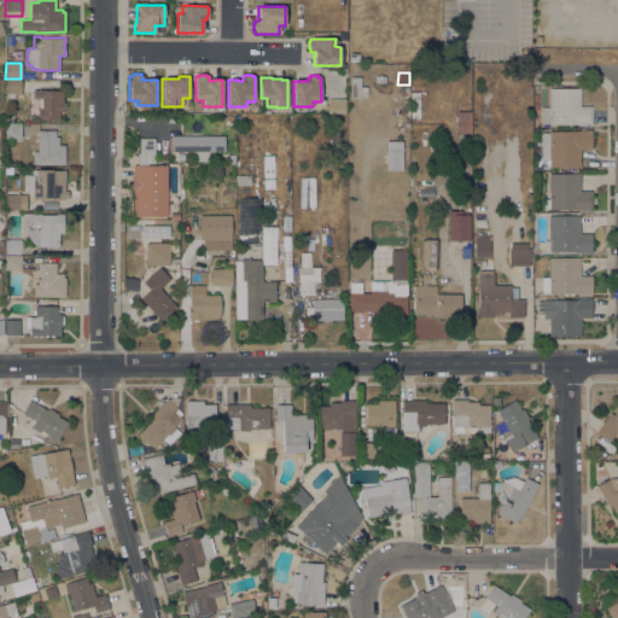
[(361,87),(367,87),(367,97),(361,97),(361,98),(350,98),(350,77),(361,77),(361,87)]
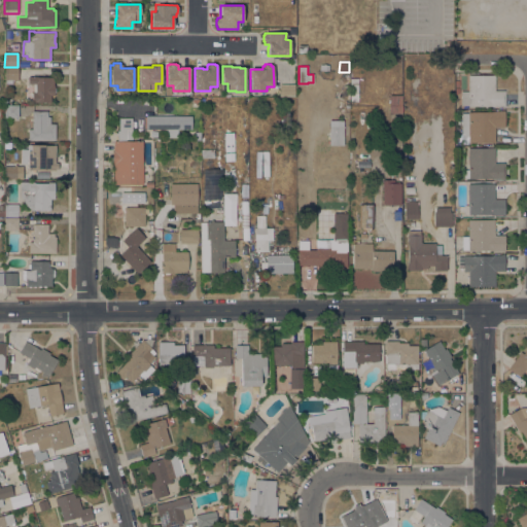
[(18,68),(18,79),(5,79),(4,68),(18,68)]
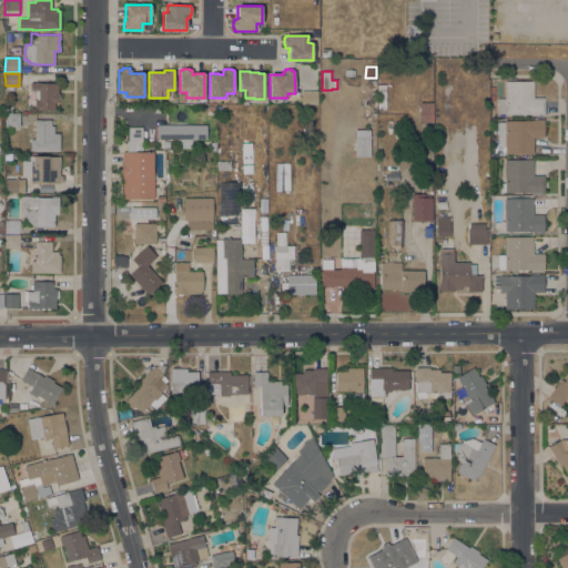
[(533,81),(533,98),(544,98),(544,115),(538,115),(538,114),(505,114),(505,113),(497,113),(496,99),(504,99),(504,81),(533,81)]
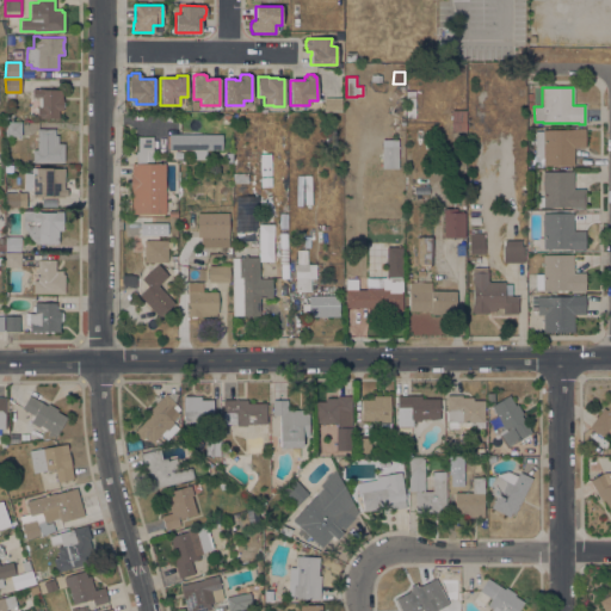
[(42,90),(62,90),(62,99),(62,100),(63,103),(63,106),(62,109),(62,110),(59,110),(59,118),(37,118),(37,106),(32,106),(32,90),(42,90)]
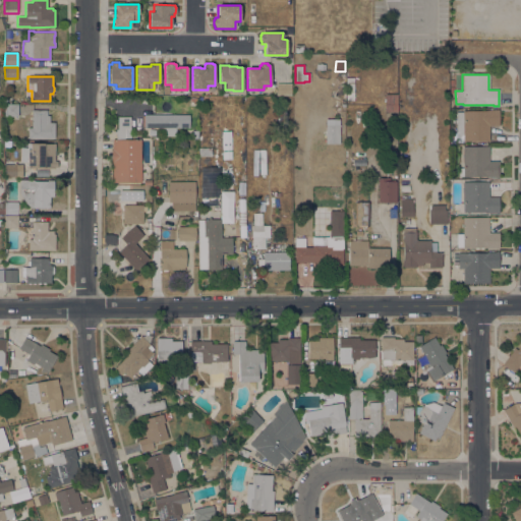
[(354,77),(354,100),(346,100),(346,77),(354,77)]
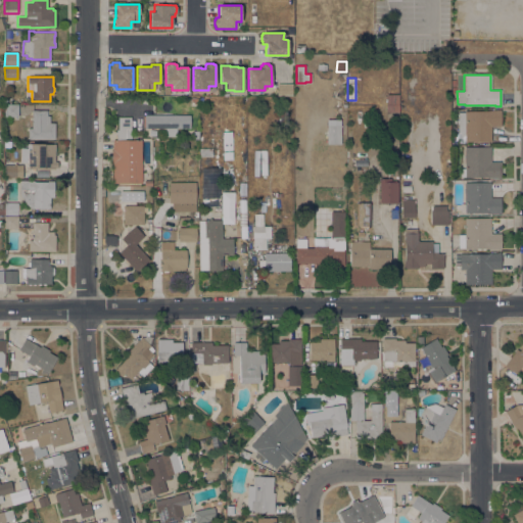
[(292,84),(292,95),(277,95),(277,84),(292,84)]
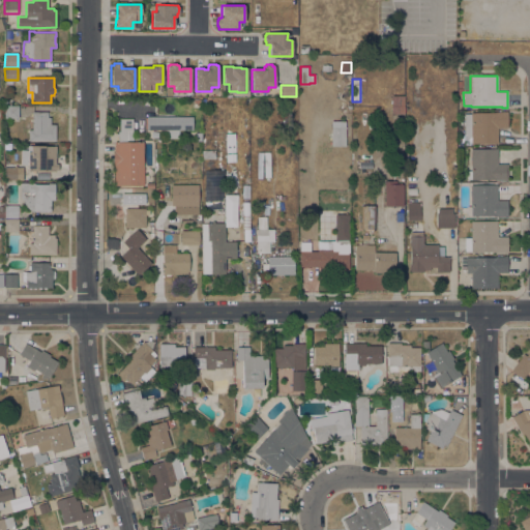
[(391,95),(404,95),(404,114),(391,114),(391,95)]
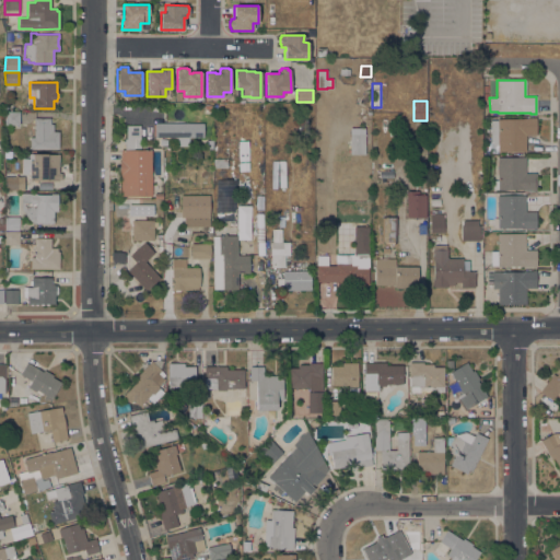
[(19,125),(4,125),(4,113),(19,113),(19,125)]
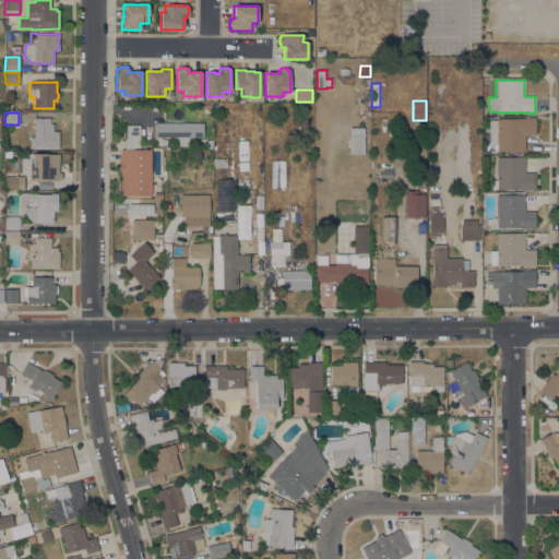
[(369,117),(369,126),(360,126),(361,117),(369,117)]
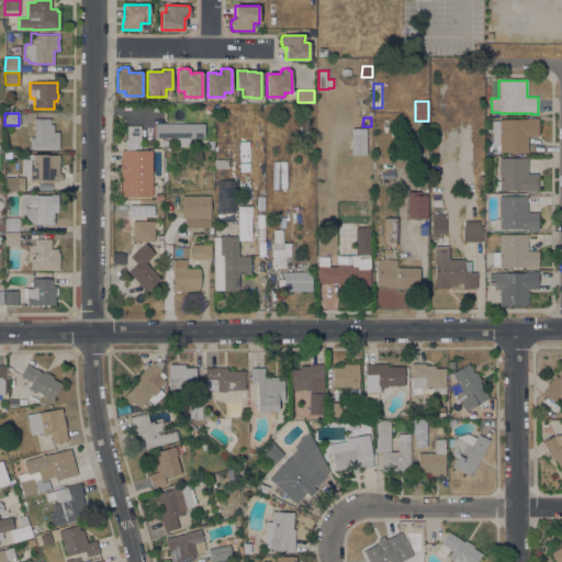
[(34,119),(51,119),(51,124),(53,125),(53,132),(58,132),(58,149),(30,149),(30,137),(34,137),(34,119)]
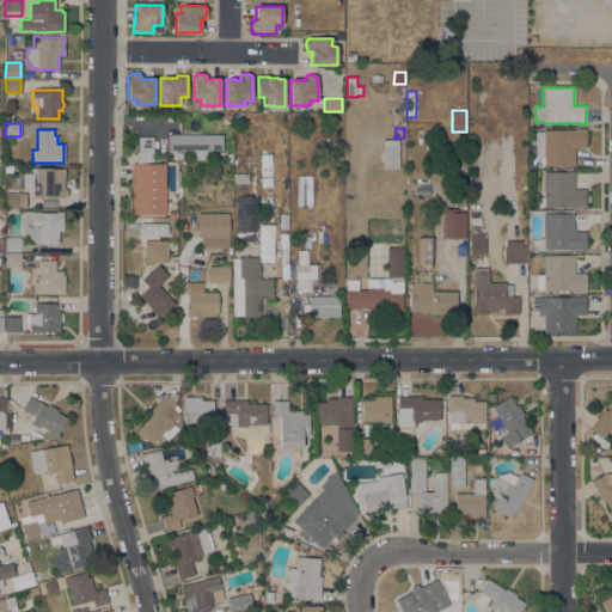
[(573,130),(573,129),(580,129),(586,129),(586,147),(574,147),(575,165),(544,166),(544,158),(538,158),(538,155),(536,155),(536,132),(544,132),(544,130),(573,130)]
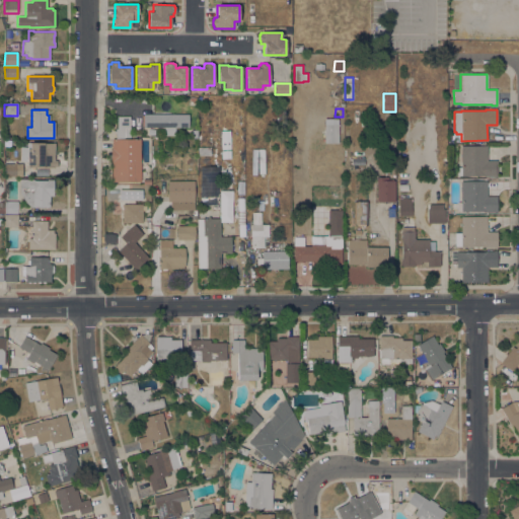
[(189,115),(189,127),(174,127),(174,135),(163,135),(163,127),(143,127),(143,126),(142,126),(142,116),(143,116),(143,114),(189,115)]
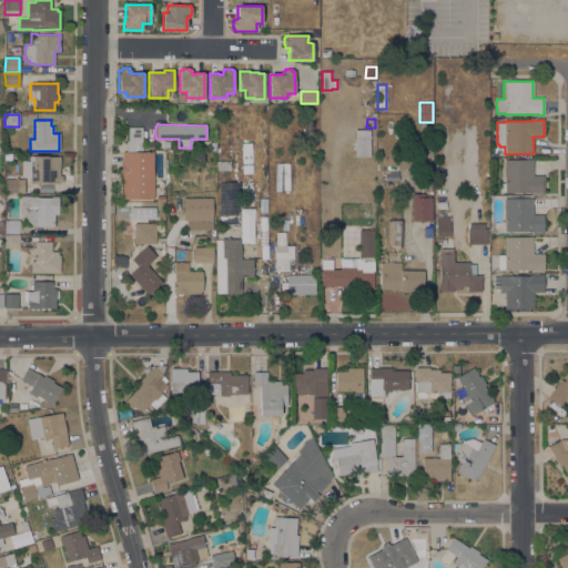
[(153,199),(122,199),(122,178),(121,178),(121,163),(122,163),(122,152),(127,152),(127,141),(128,141),(128,127),(142,127),(142,141),(137,141),(137,152),(153,152),(153,199)]
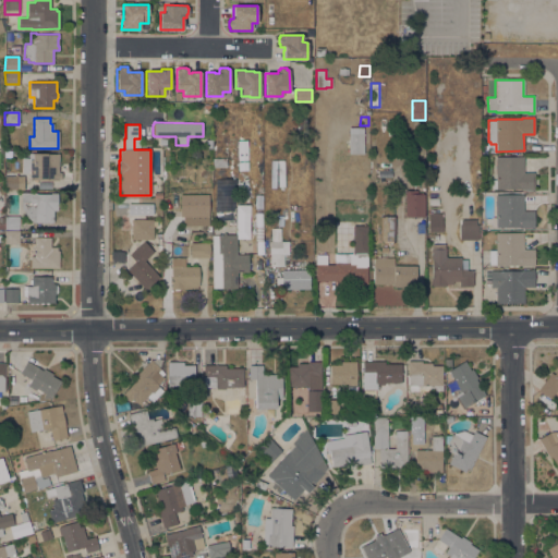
[(363,154),(349,154),(349,128),(363,128),(363,132),(363,154)]
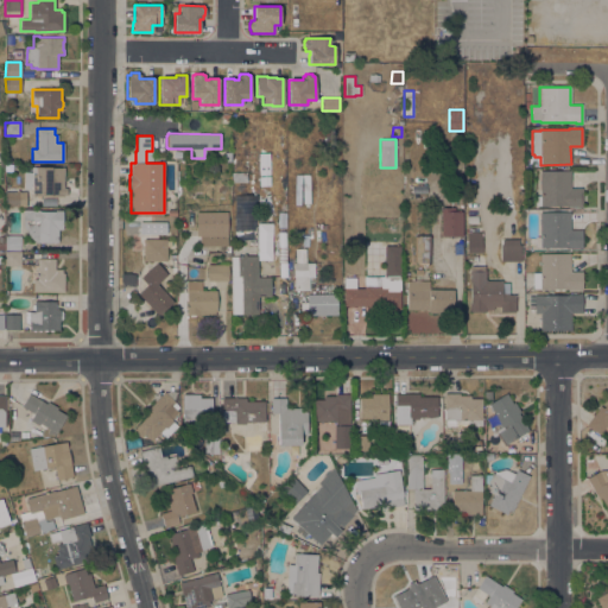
[(24,172),(35,172),(35,166),(51,166),(51,168),(64,168),(63,196),(32,196),(32,189),(24,189),(24,172)]
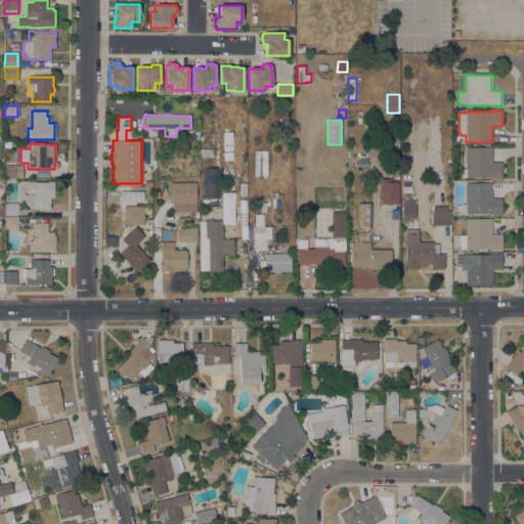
[(466,176),(462,177),(462,169),(466,169),(465,153),(462,153),(462,147),(491,146),(491,163),(501,162),(501,178),(497,178),(488,178),(488,177),(466,177),(466,176)]
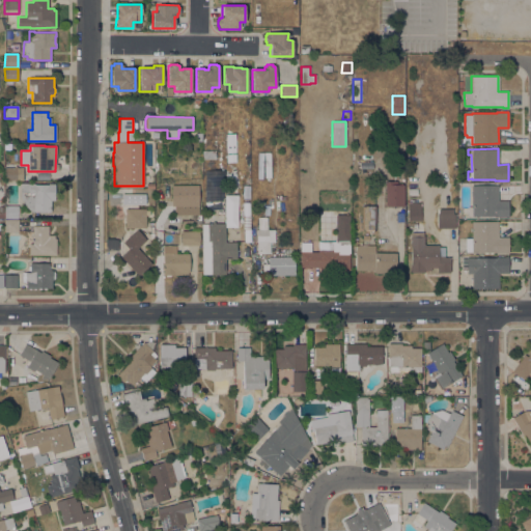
[(216,150),(216,159),(202,159),(202,150),(216,150)]
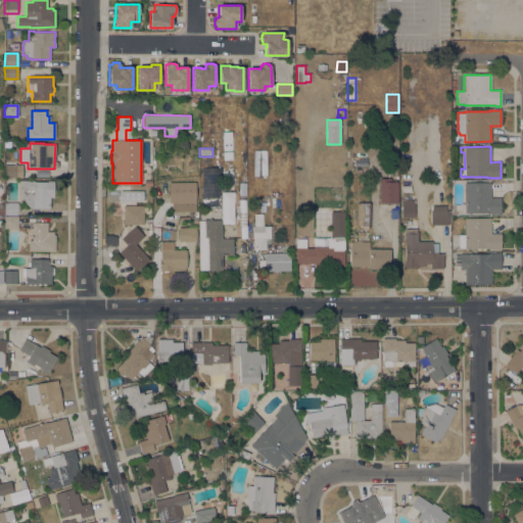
[(13,165),(13,163),(16,163),(16,165),(22,165),(21,178),(4,178),(4,165),(13,165)]
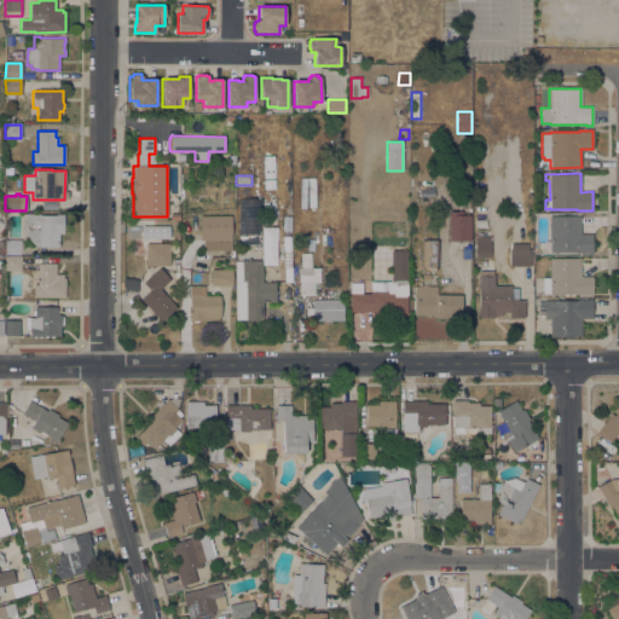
[(273,247),(261,247),(261,244),(238,243),(239,198),(262,200),(262,203),(275,203),(273,247)]
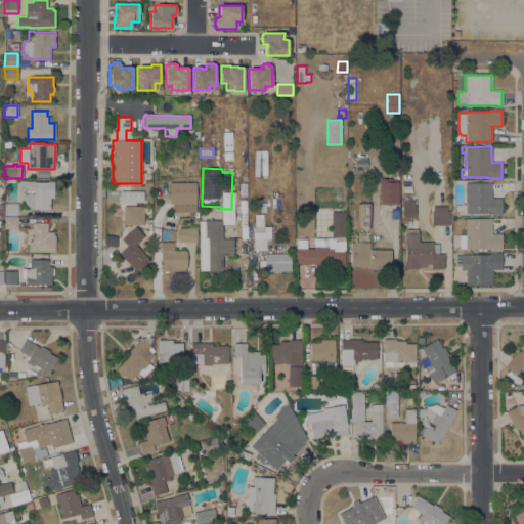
[(398,203),(397,203),(397,204),(382,204),(382,203),(380,203),(380,179),(391,179),(391,182),(398,182),(398,203)]
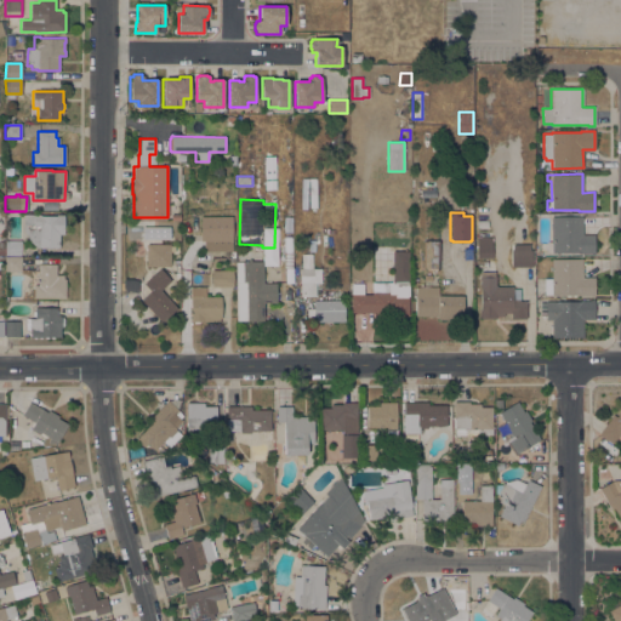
[(24,215),(40,215),(40,216),(56,216),(56,215),(63,215),(63,234),(60,234),(58,249),(38,248),(32,244),(23,232),(24,215)]
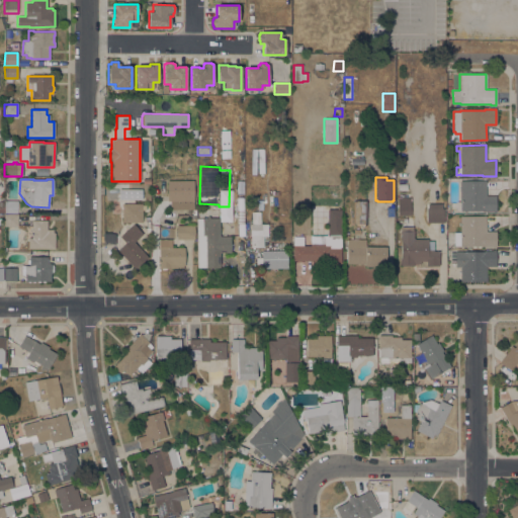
[(460,181),(463,181),(463,180),(470,180),(470,181),(477,181),(477,180),(484,179),(484,180),(486,180),(486,195),(496,195),(496,211),(493,211),(483,211),(483,210),(455,210),(455,202),(460,202),(460,181)]
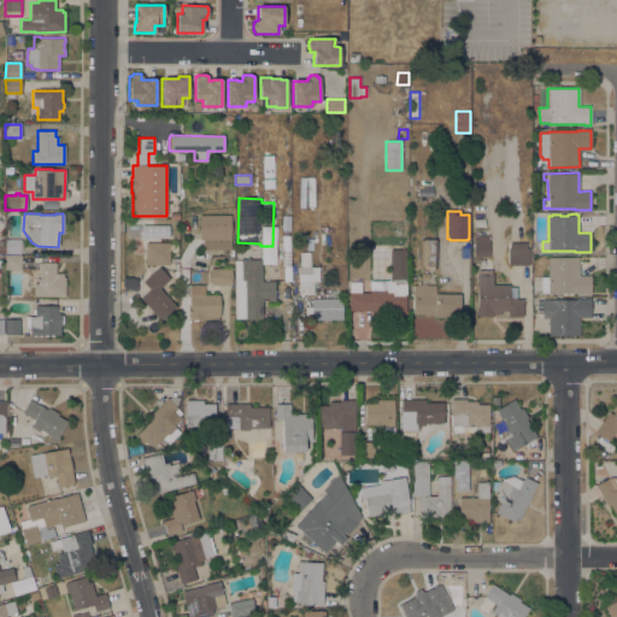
[(147,238),(147,236),(142,236),(142,225),(147,225),(169,225),(169,238),(147,238)]
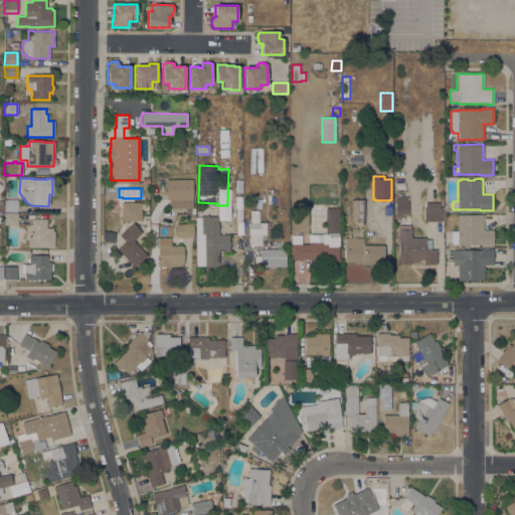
[(407,213),(395,213),(395,196),(407,196),(407,213)]
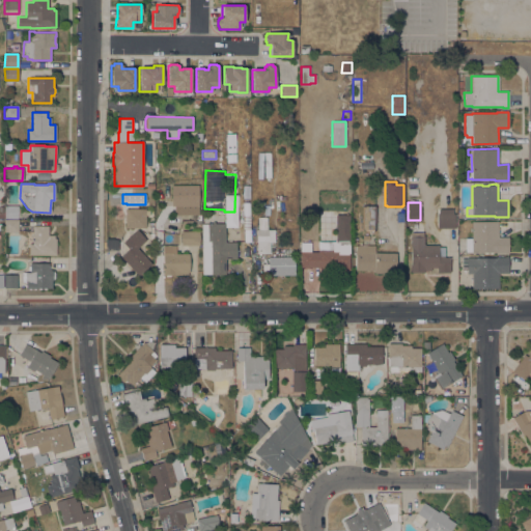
[(18,218),(4,219),(4,205),(18,205),(18,218)]
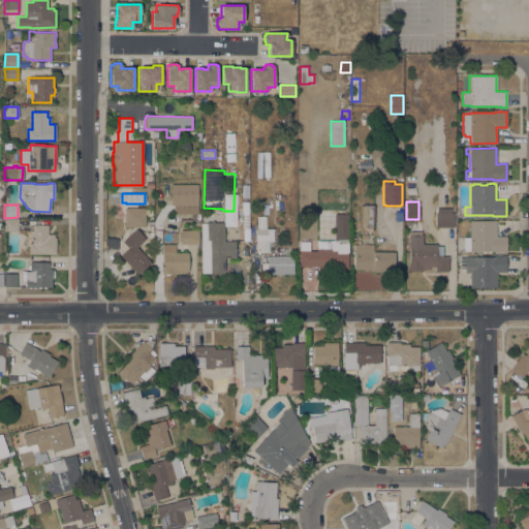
[(374,228),(372,228),(372,230),(362,229),(362,228),(361,227),(361,205),(374,206),(374,228)]
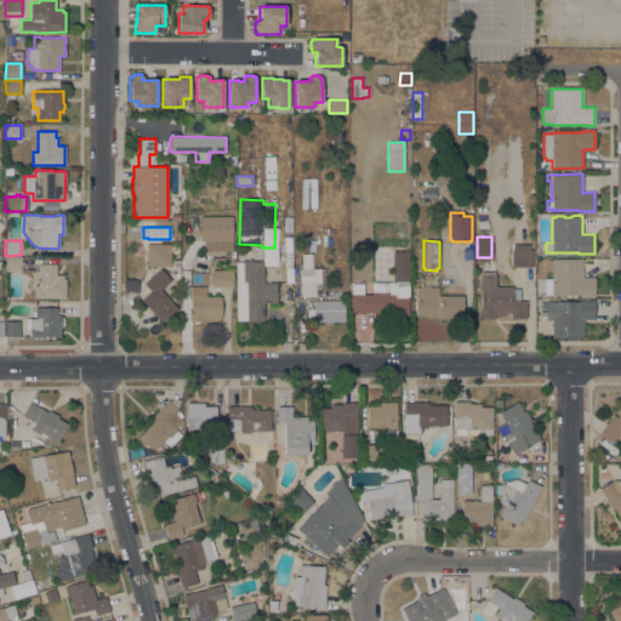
[(170,267),(146,266),(147,244),(170,244),(170,267)]
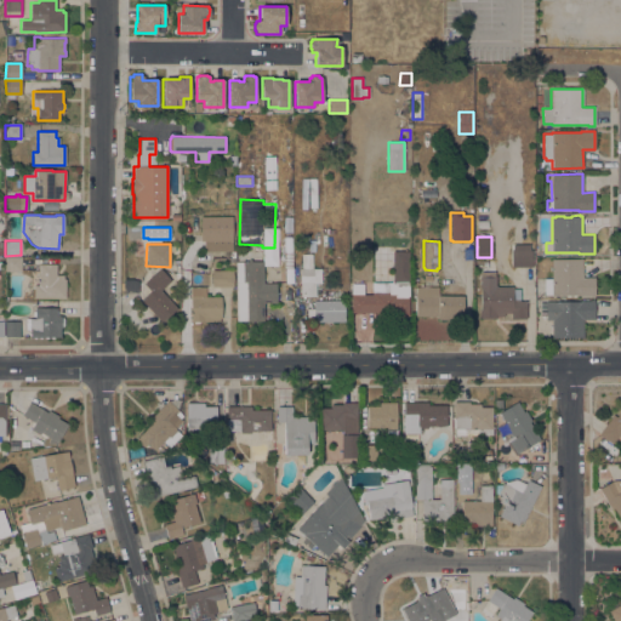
[(511,250),(513,250),(513,244),(530,244),(530,250),(533,250),(533,265),(533,267),(512,267),(511,250)]
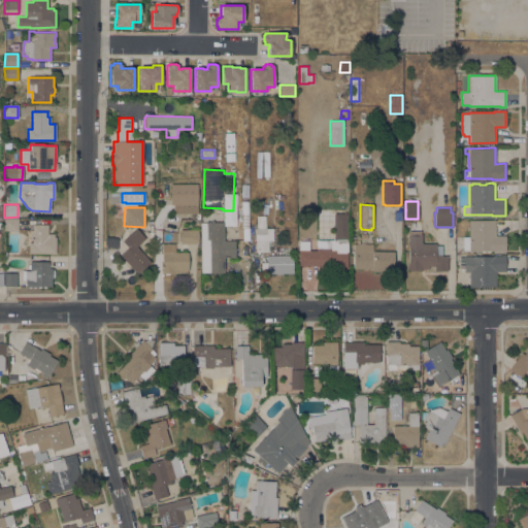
[(273,228),(273,240),(268,240),(268,252),(256,252),(255,228),(257,228),(257,217),(265,217),(265,228),(266,228),(273,228)]
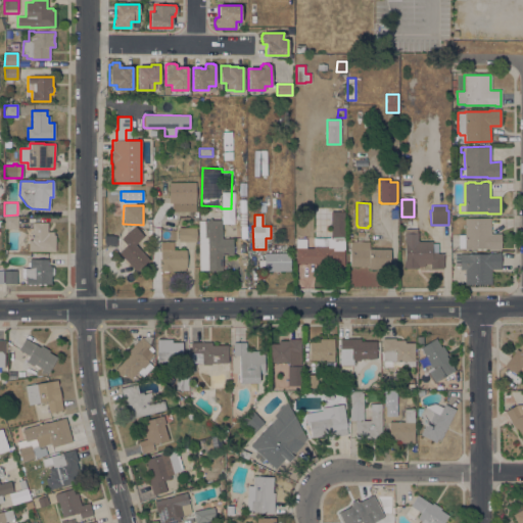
[(17,218),(17,229),(4,229),(4,217),(17,218)]
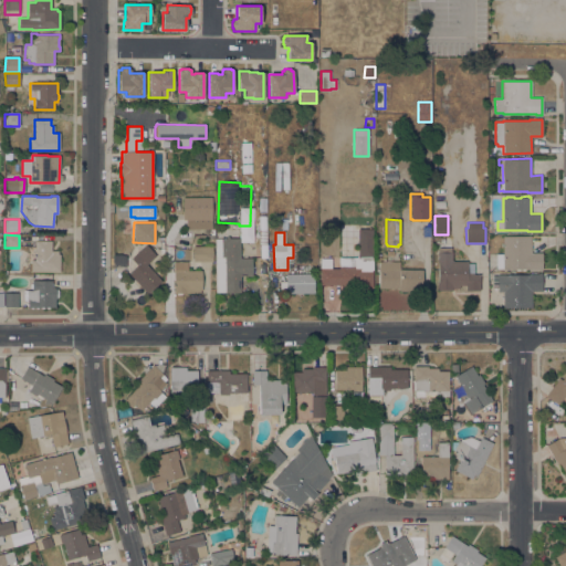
[(503,254),(503,236),(531,236),(531,252),(542,252),(542,270),(538,270),(525,270),(522,270),(503,270),(503,269),(496,269),(495,254),(503,254)]
